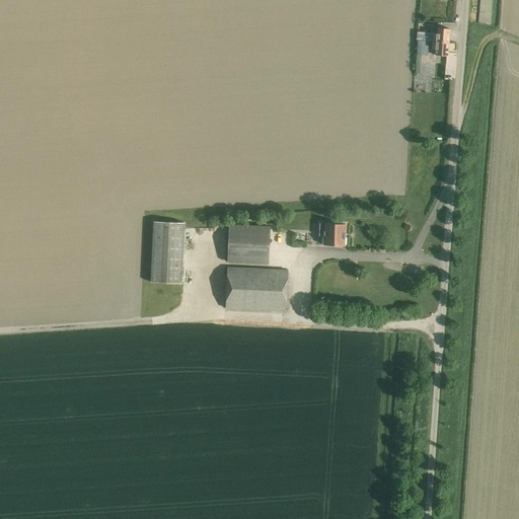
[(490,24),(492,0),(479,0),(477,23),(490,24)]
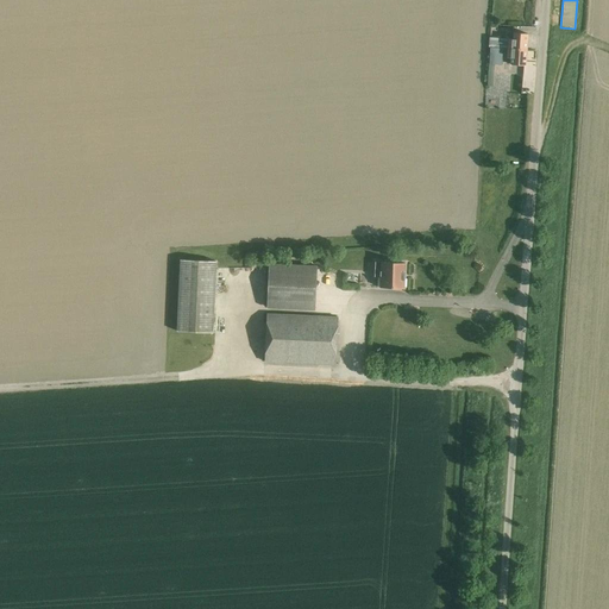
[(527,35),(515,33),(509,33),(508,39),(489,38),(489,46),(508,48),(508,49),(526,50),(527,35)]
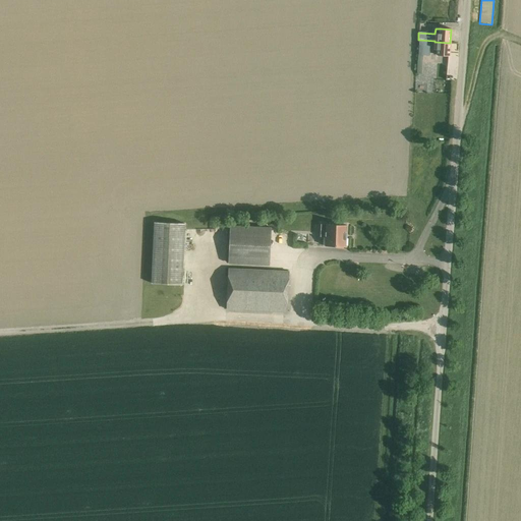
[(429,56),(430,42),(419,41),(417,73),(421,73),(423,55),(429,56)]
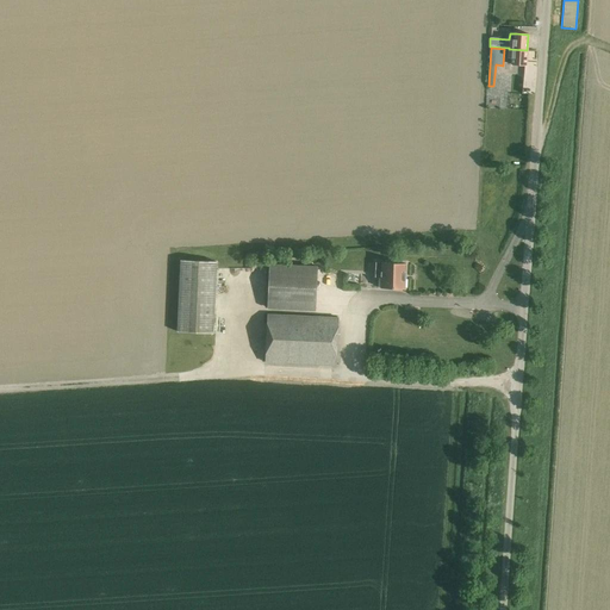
[(511,64),(526,66),(527,50),(509,49),(508,58),(512,58),(511,64)]
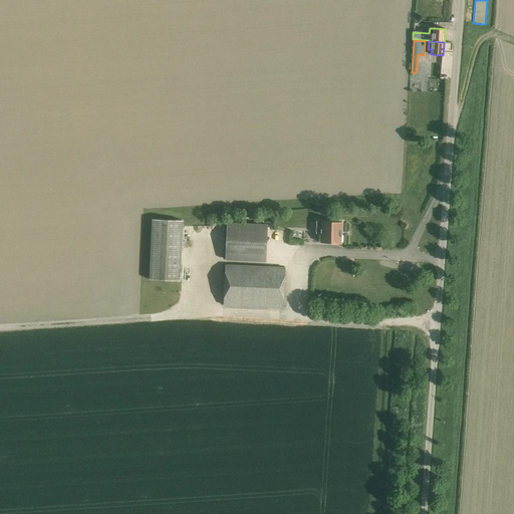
[(180,281),(183,221),(153,219),(149,280),(180,281)]
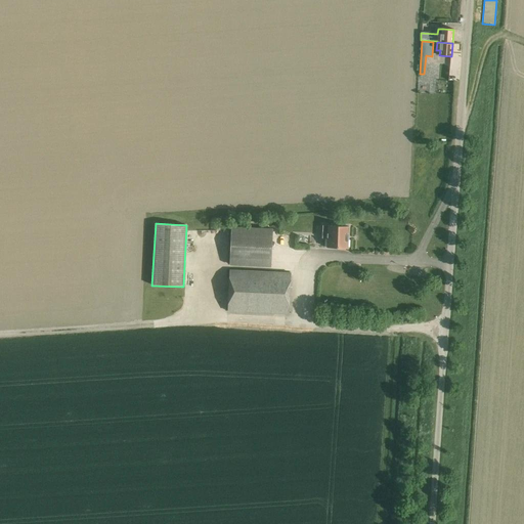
[(326,248),(337,248),(347,249),(348,227),(322,225),(321,238),(326,238),(326,248)]
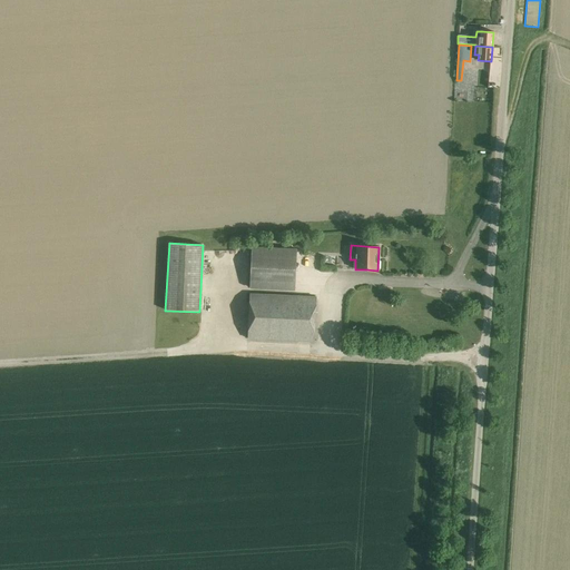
[(295,290),(296,249),(252,247),(249,287),(295,290)]
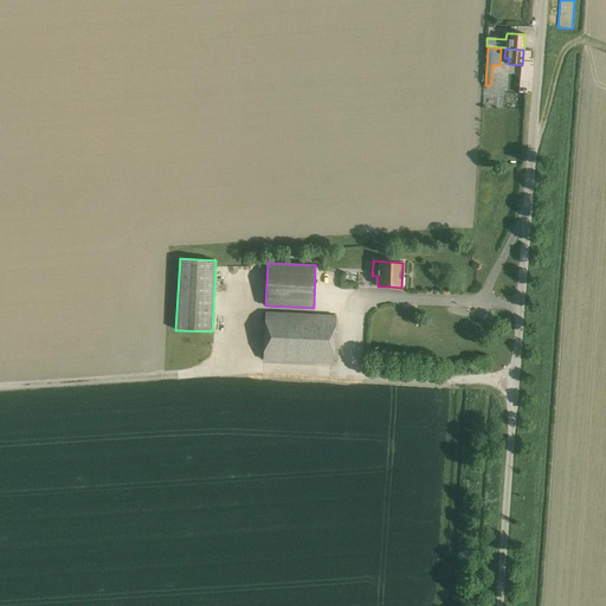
[(263,360),(322,362),(334,363),(336,316),(265,313),(263,360)]
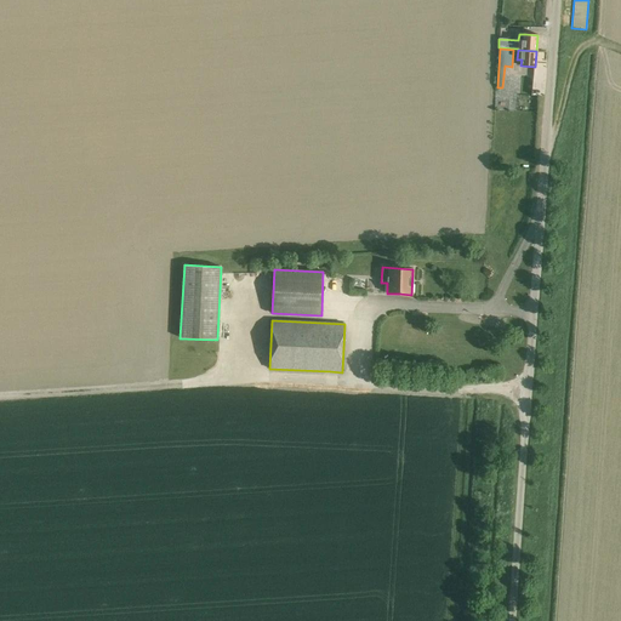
All buildings are outlined.
